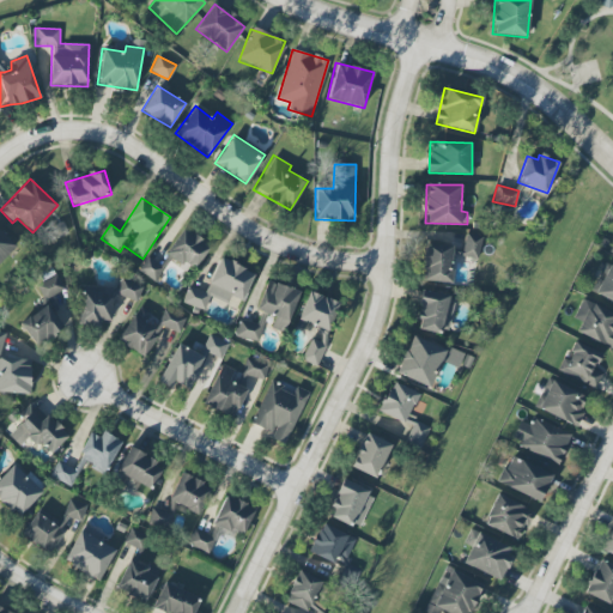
[(164,255),(193,273),(210,246),(180,228),(164,255)]
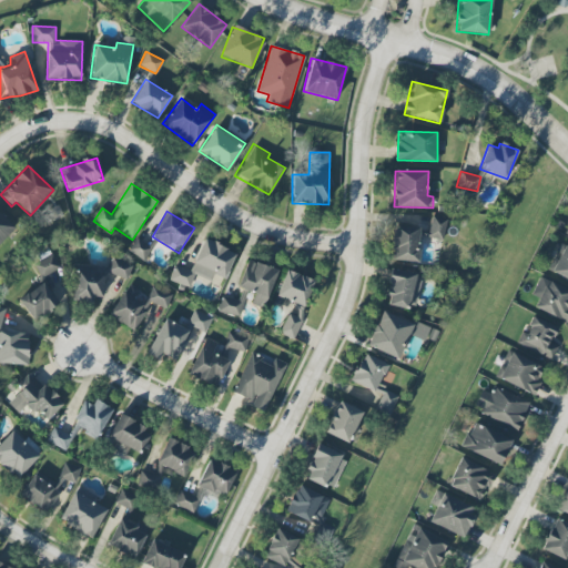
[(391,261),(417,262),(418,227),(392,226),(391,261)]
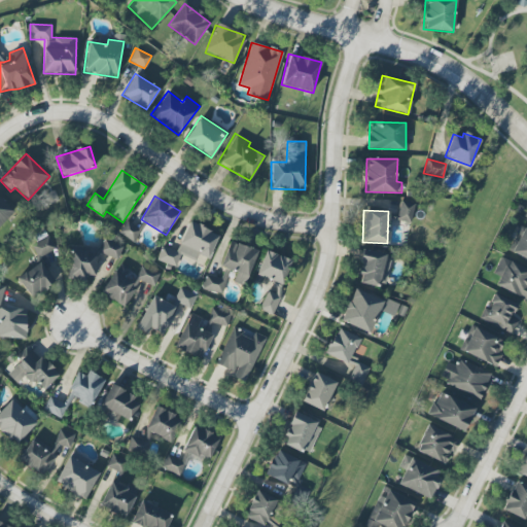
[(118,232),(132,242),(140,231),(127,220),(118,232)]
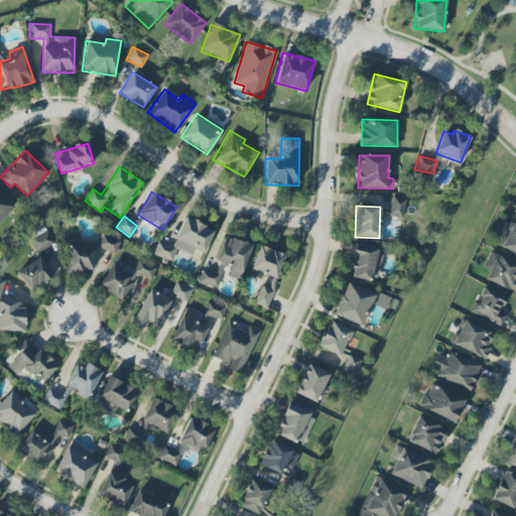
[(171,261),(176,250),(191,255),(194,249),(205,253),(214,229),(183,218),(172,246),(158,241),(153,254),(171,261)]
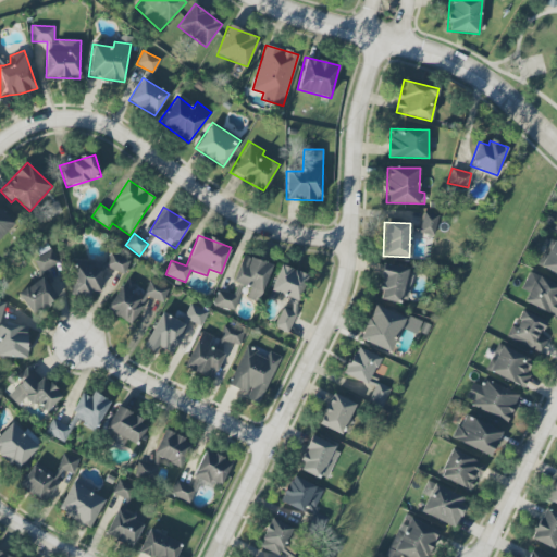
[(556,274),(556,244),(552,242),(541,268),(556,274)]
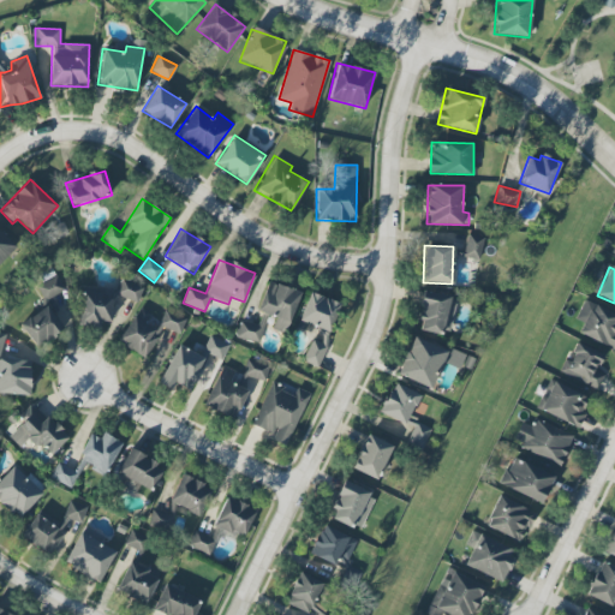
[(36,287),(45,300),(65,290),(58,275),(36,287)]
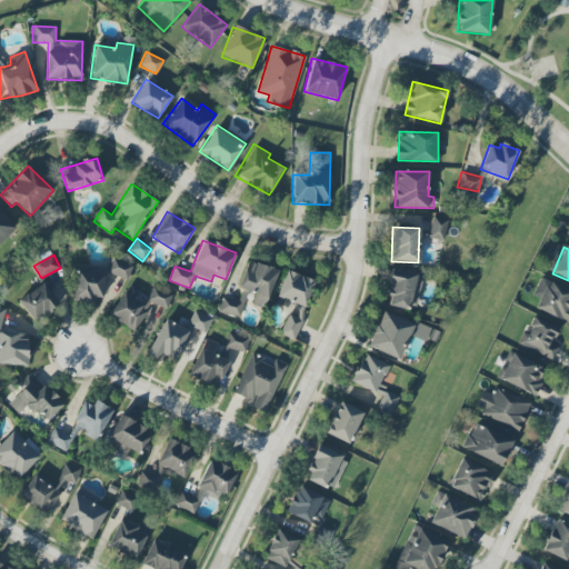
[(112,259),(107,273),(127,280),(132,266),(112,259)]
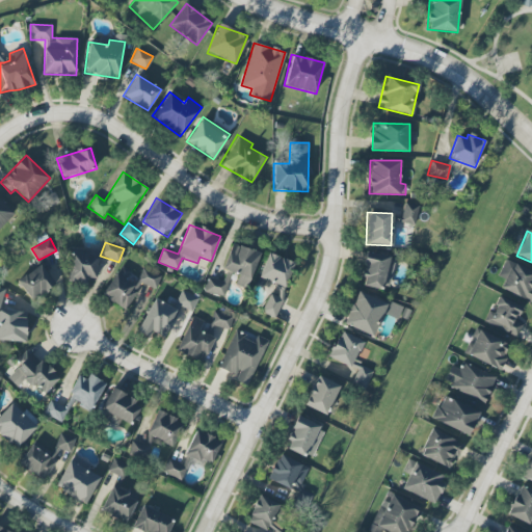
[(258,251),(230,244),(222,270),(238,274),(236,285),(248,288),(258,251)]
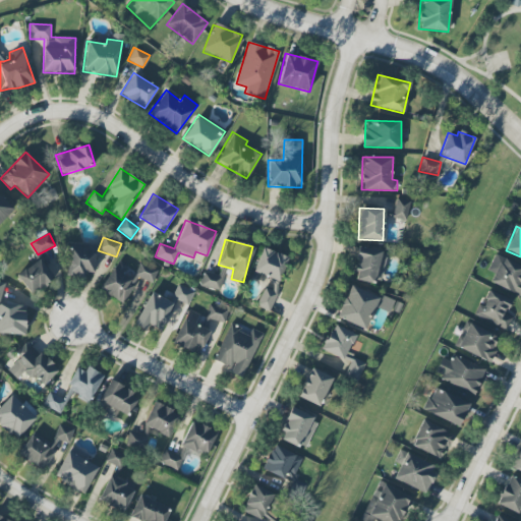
[(84,273),(94,273),(95,248),(69,247),(68,277),(84,278),(84,273)]
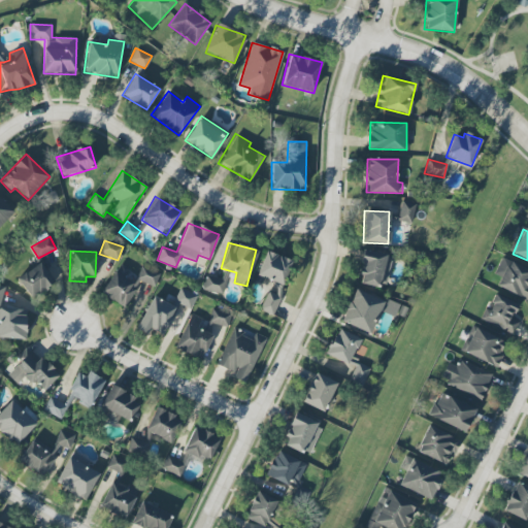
[(260,310),(272,316),(293,261),(265,251),(254,282),(268,287),(260,310)]
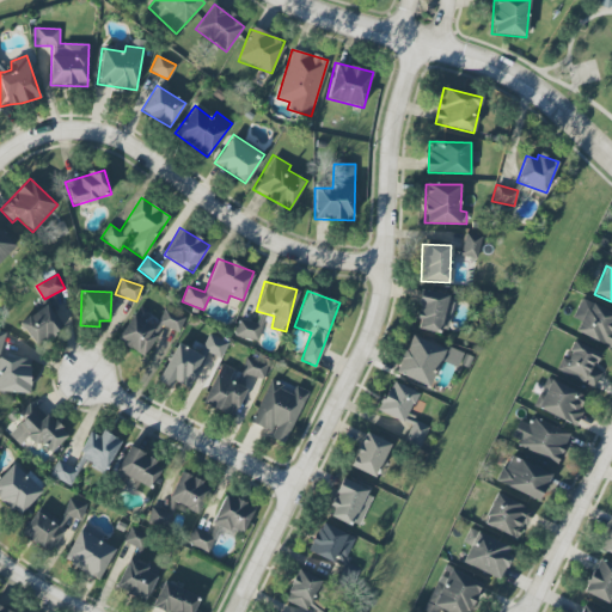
[(415,329),(446,332),(452,295),(421,291),(415,329)]
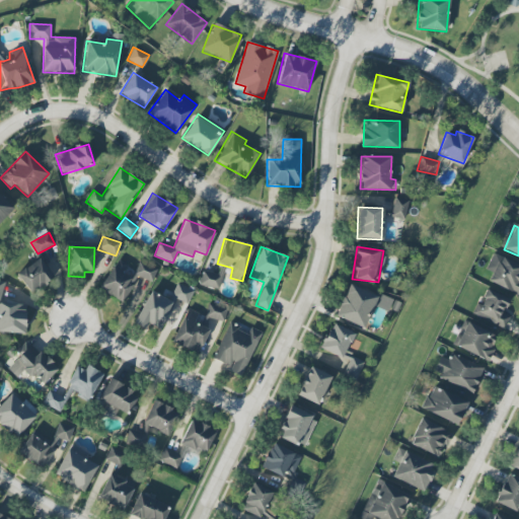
[(518,294),(518,292),(518,264),(499,256),(489,282),(518,294)]
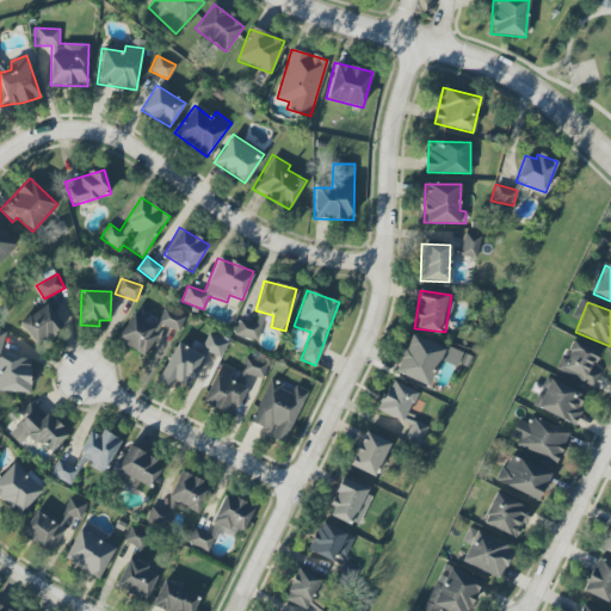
[(63,331),(49,304),(20,320),(35,346),(63,331)]
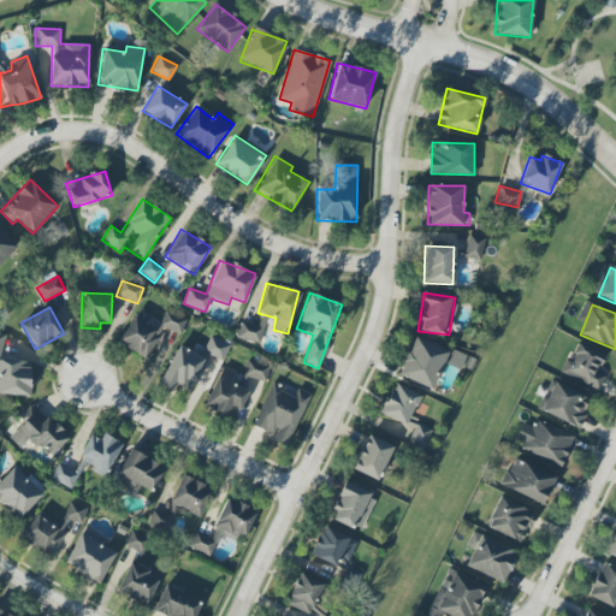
[(144,360),(159,338),(163,327),(175,332),(181,336),(185,320),(166,313),(155,330),(148,325),(152,315),(141,307),(123,332),(119,343),(129,350),(131,351),(144,360)]
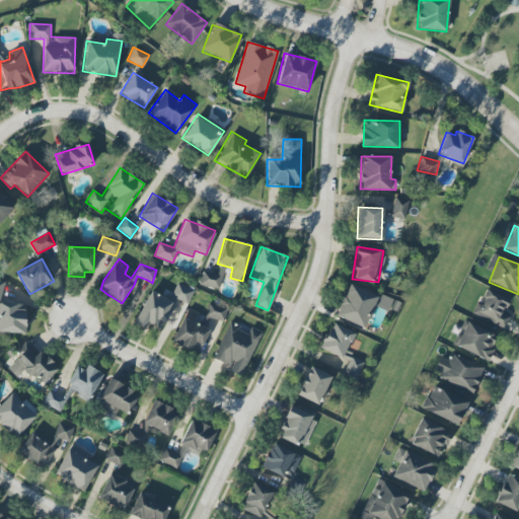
[(219,289),(221,275),(203,272),(200,286),(219,289)]
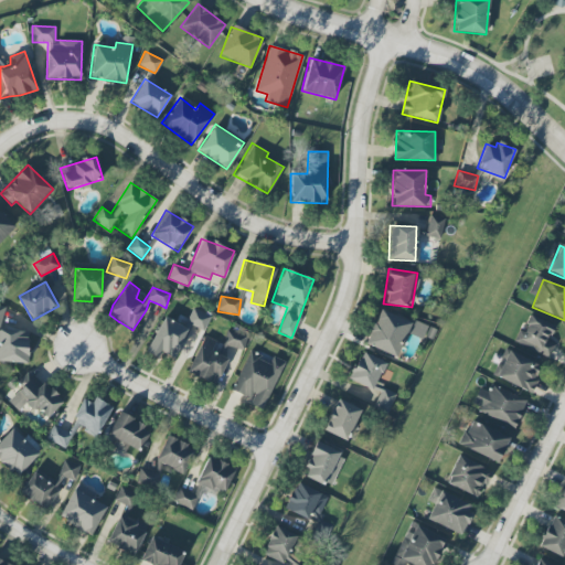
[(29,329),(2,328),(3,305),(0,304),(0,361),(27,363),(29,329)]
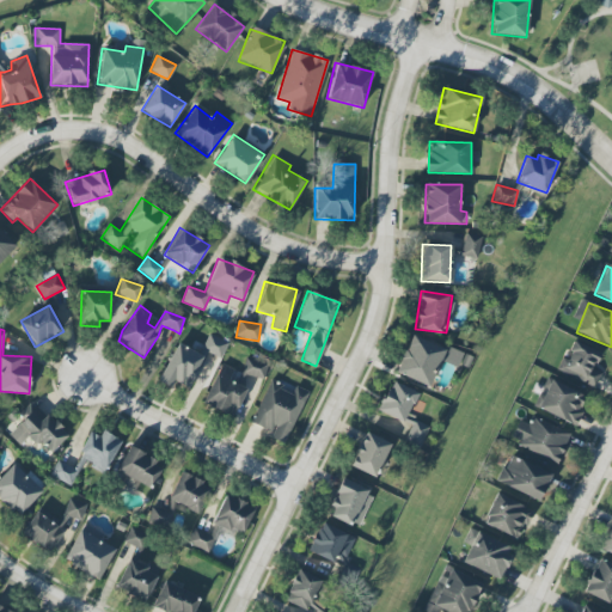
[(176,343),(158,381),(170,386),(172,381),(190,390),(206,352),(220,359),(227,342),(208,334),(199,353),(176,343)]
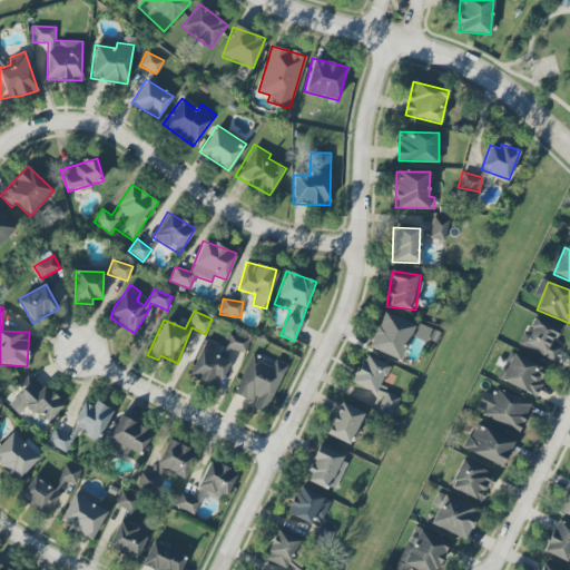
[(431,330),(382,311),(367,347),(400,361),(410,336),(425,343),(431,330)]
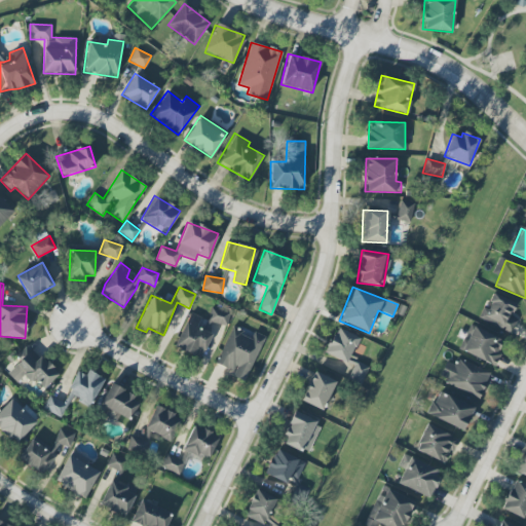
[(517,321),(510,317),(516,303),(491,292),(478,318),(510,334),(517,321)]
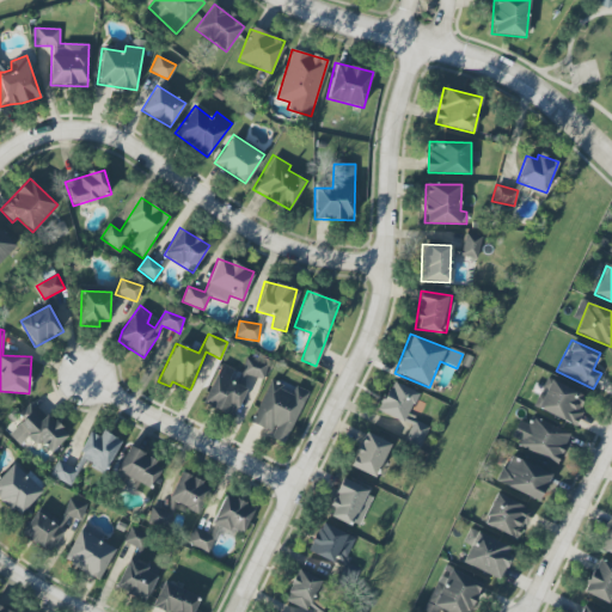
[(237,385),(259,392),(268,365),(245,357),(237,385)]
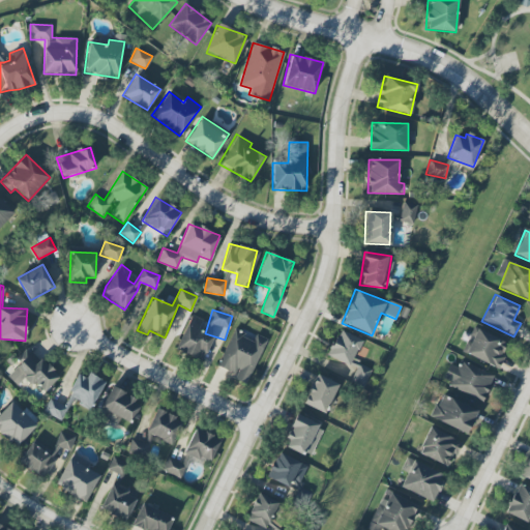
[(202,361),(213,335),(199,329),(203,320),(189,315),(175,350),(202,361)]
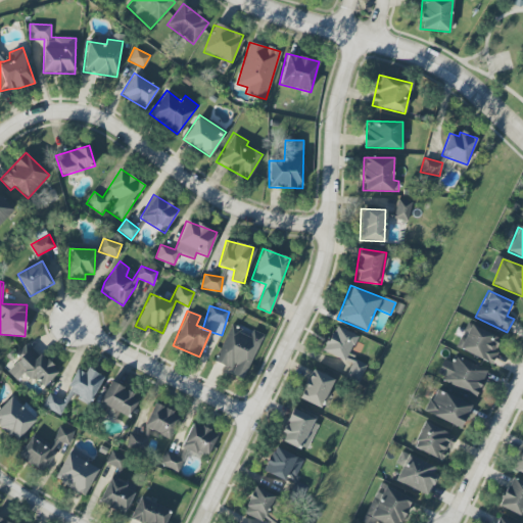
[(244,377),(264,335),(251,329),(249,334),(229,325),(212,363),(244,377)]
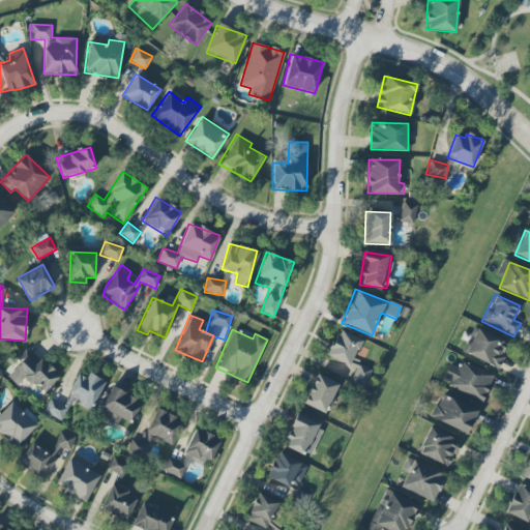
[(465,354),(498,369),(504,357),(501,356),(506,343),(476,329),(465,354)]
